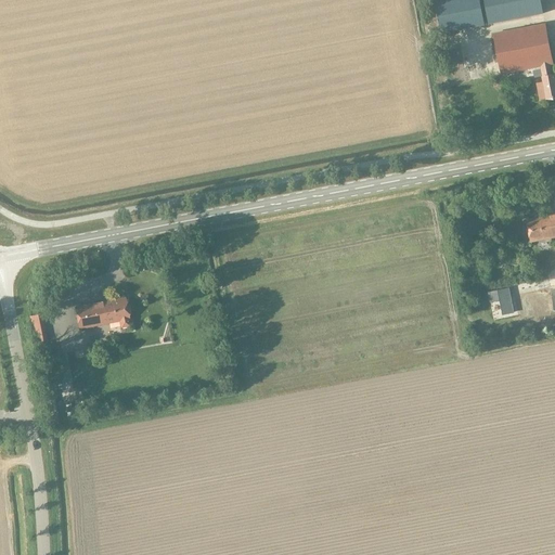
[(436,0),(435,0),(441,33),(485,24),(479,0),(436,0)]
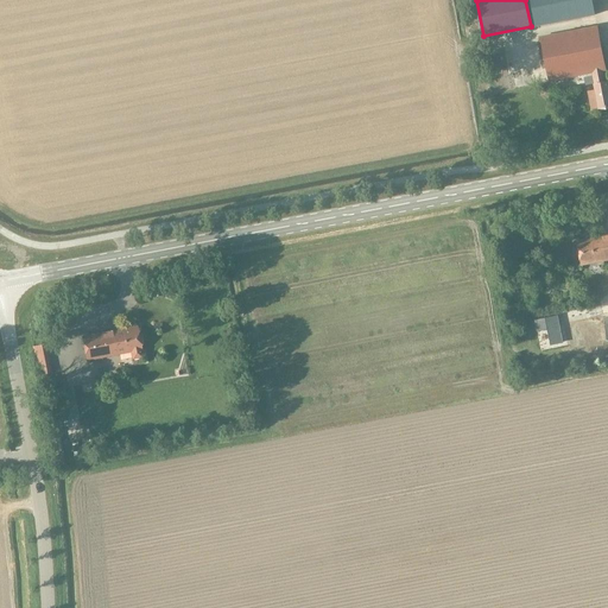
[(530,0),(534,26),(595,16),(591,0),(530,0)]
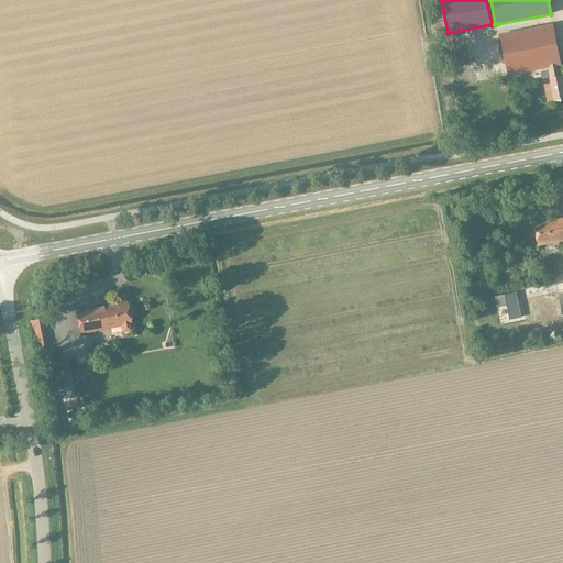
[(553,101),(562,98),(562,81),(562,76),(560,77),(558,66),(560,65),(552,24),(500,35),(508,75),(548,67),(550,78),(549,78),(550,84),(543,85),(547,101),(553,100),(553,101)]
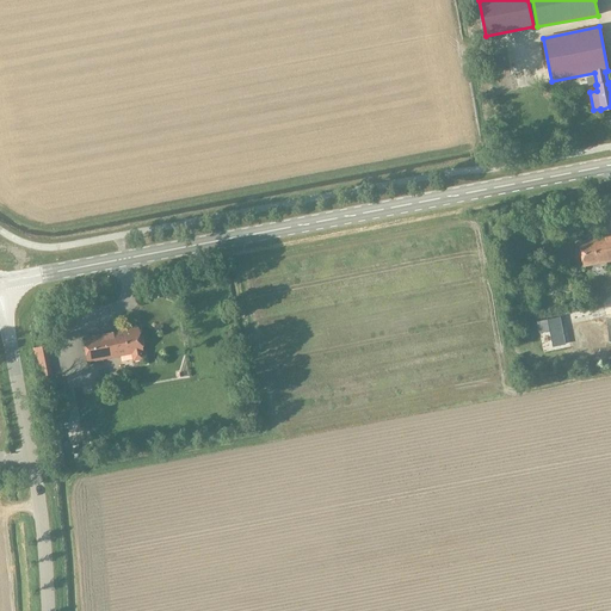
[(518,43),(505,45),(512,84),(526,81),(518,43)]
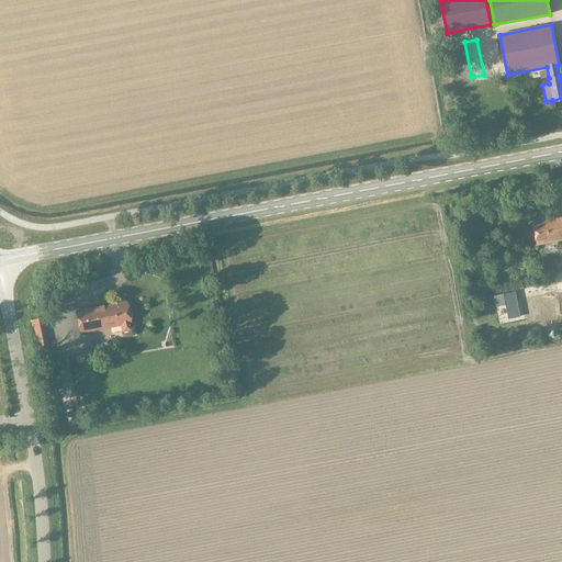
[(561,217),(534,224),(537,245),(561,240),(561,217)]
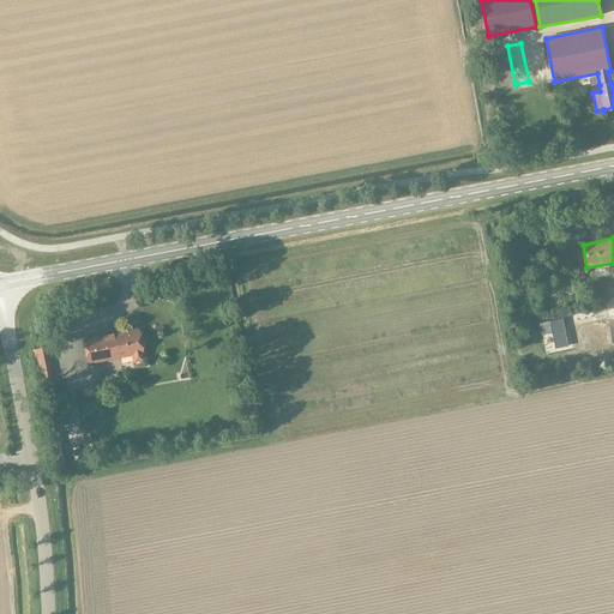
[(138,330),(83,339),(88,363),(132,355),(133,363),(146,361),(144,353),(143,354),(138,330)]
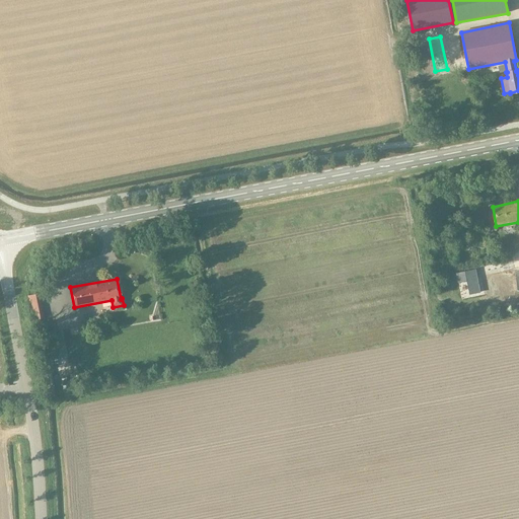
[(39,294),(27,296),(33,321),(44,318),(39,294)]
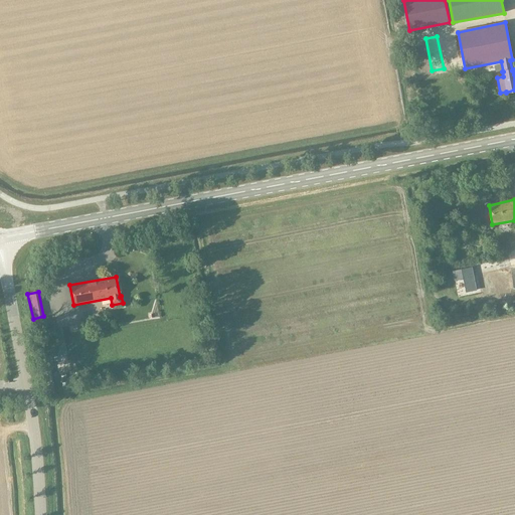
[(55,343),(58,365),(66,364),(63,342),(55,343)]
